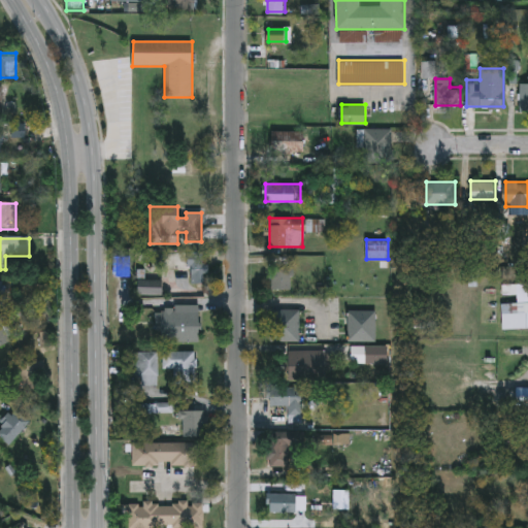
[(191,252),(205,252),(205,283),(191,283),(191,252)]
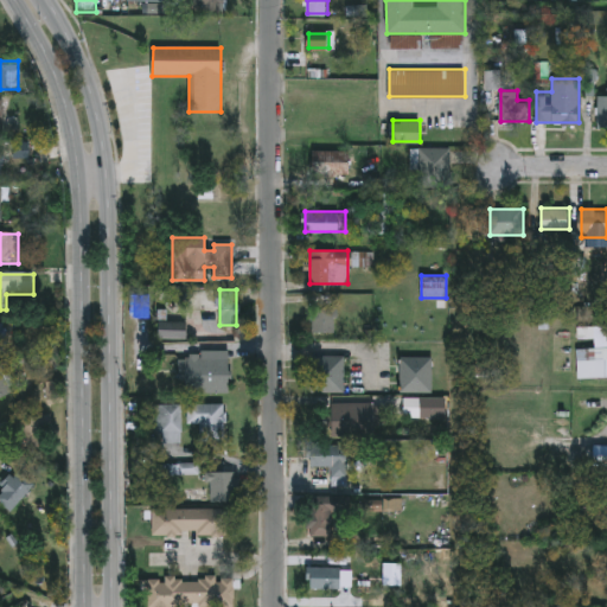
[(312,332),(312,306),(337,306),(337,332),(312,332)]
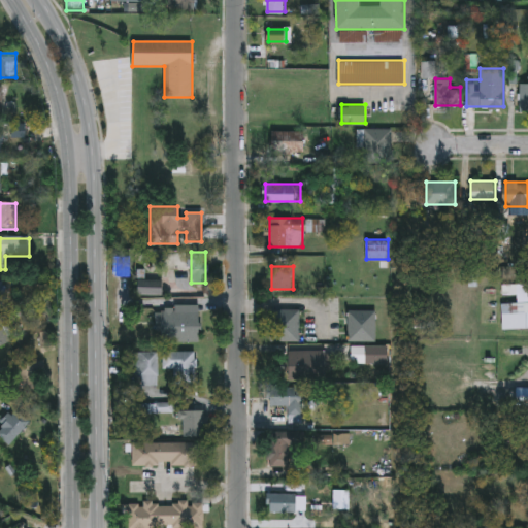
[(163,293),(138,293),(138,283),(163,283),(163,293)]
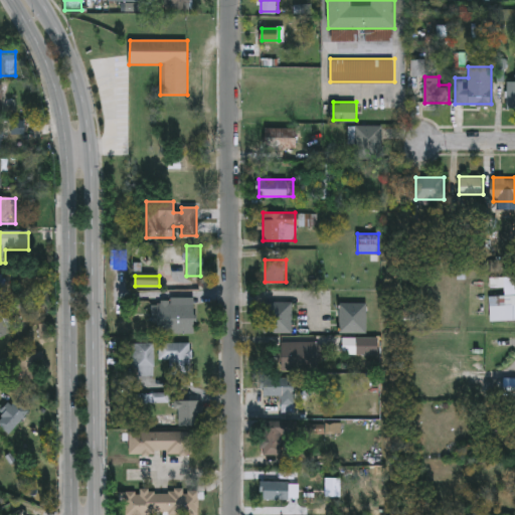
[(514,319),(490,319),(490,294),(514,294),(514,319)]
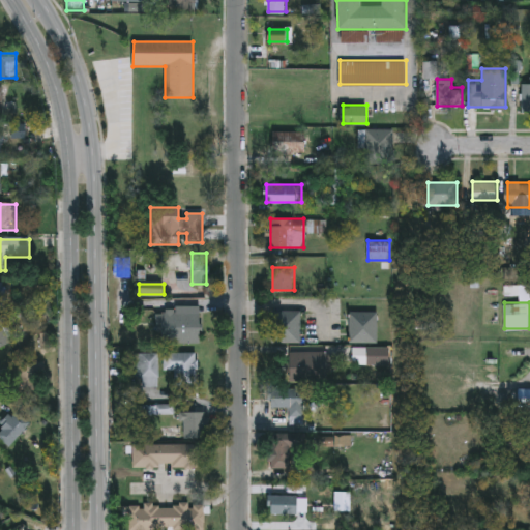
[(199,345),(177,345),(177,342),(162,342),(162,332),(155,332),(155,315),(162,315),(162,311),(176,311),(176,305),(199,305),(199,345)]
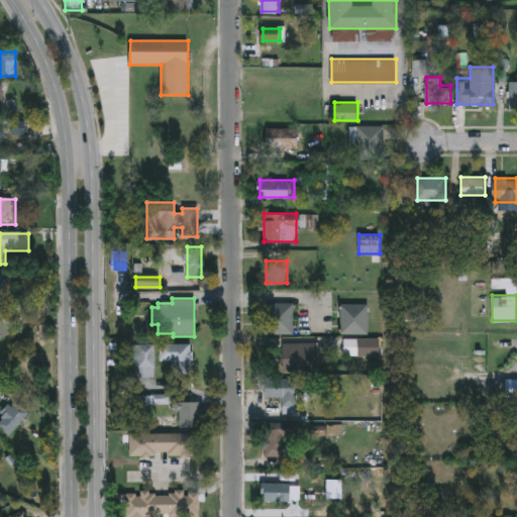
[(293,303),(293,332),(265,332),(265,303),(293,303)]
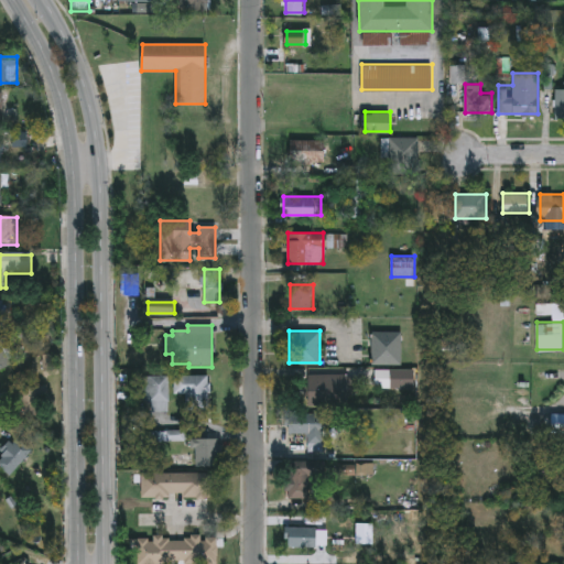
[(372,362),(372,331),(402,331),(402,362),(372,362)]
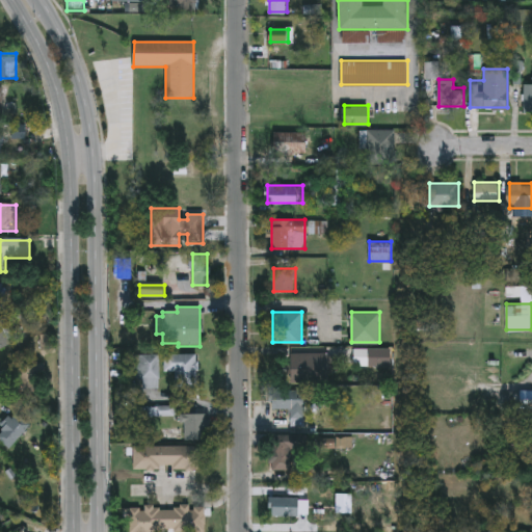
[(0,350),(0,324),(11,344),(0,350)]
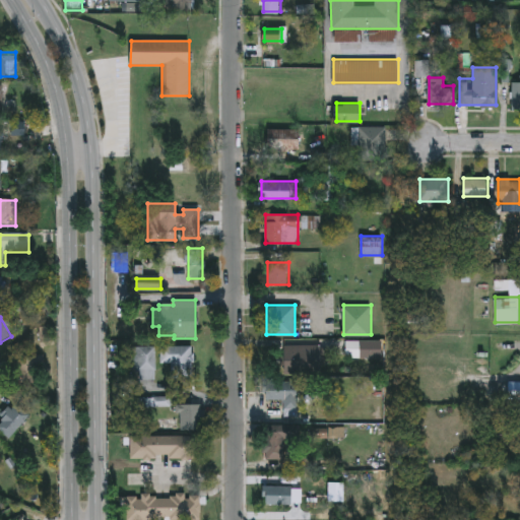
[(372,355),(372,352),(363,353),(362,342),(379,340),(380,354),(372,355)]
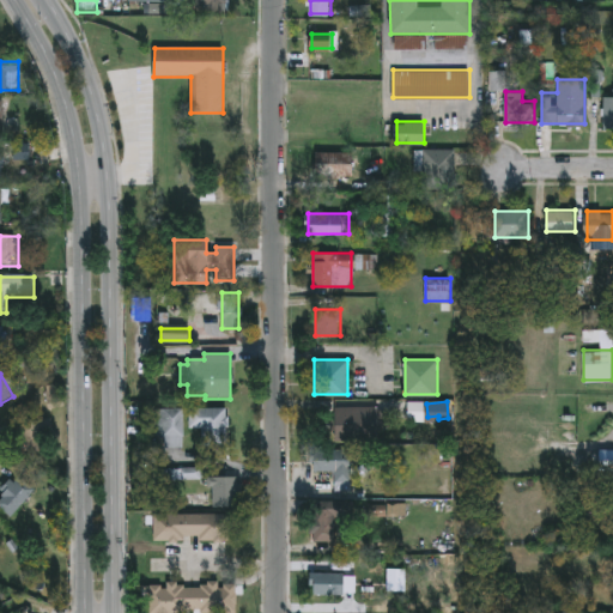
[(334,406),(380,406),(380,439),(334,439),(334,406)]
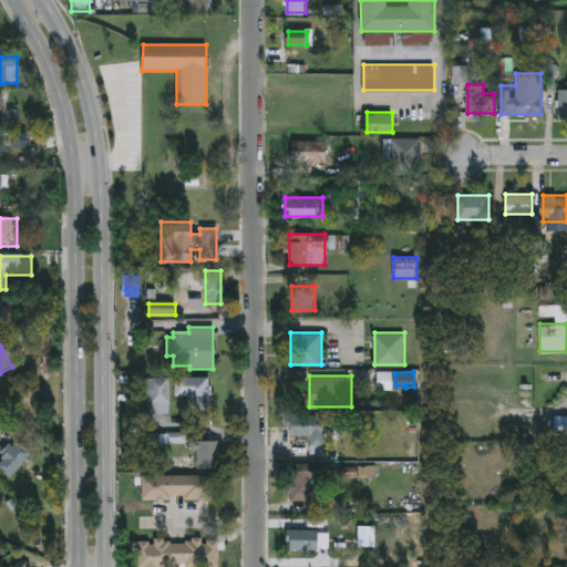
[(209,412),(185,412),(185,397),(174,397),(174,378),(209,378),(209,412)]
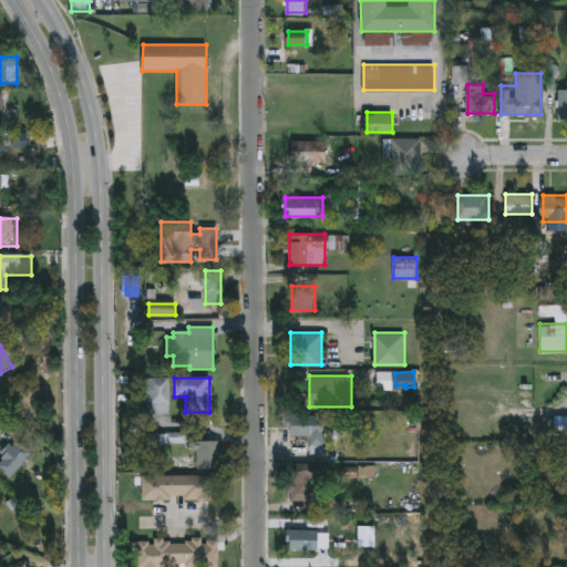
[(169,379),(169,415),(145,415),(145,379),(169,379)]
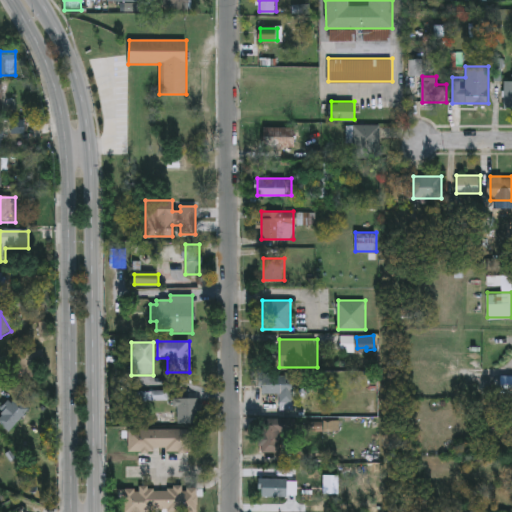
[(279,392),(262,392),(262,374),(295,374),(295,401),(279,401),(279,392)]
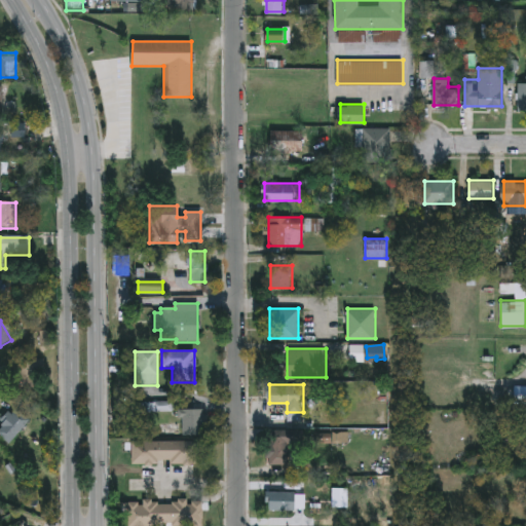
[(182,407),(204,407),(204,434),(182,434),(182,407)]
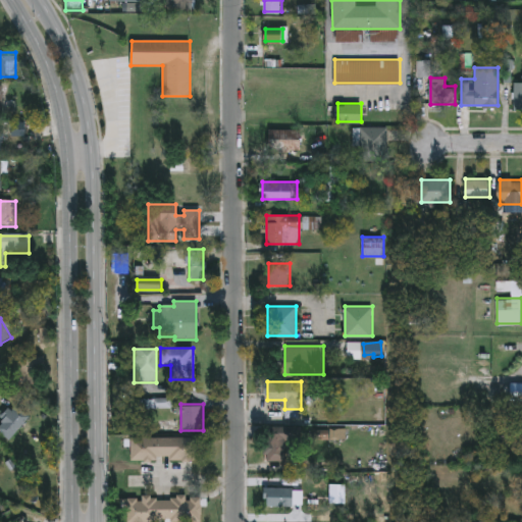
[(0,431),(0,422),(16,406),(30,419),(9,440),(0,431)]
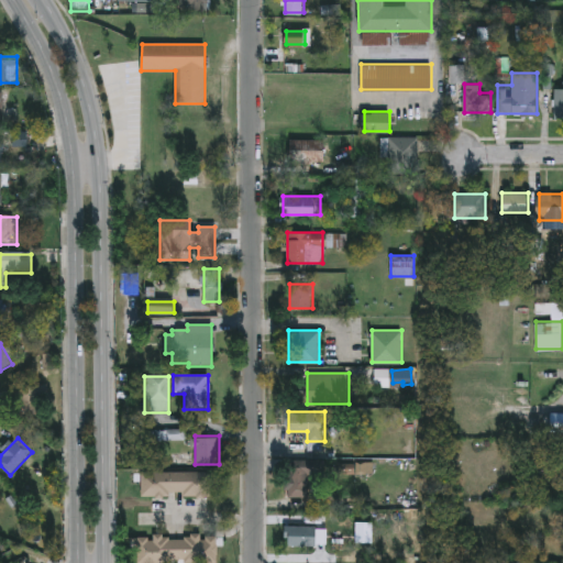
[(316,475),(316,494),(293,494),(293,457),(326,457),(326,475),(316,475)]
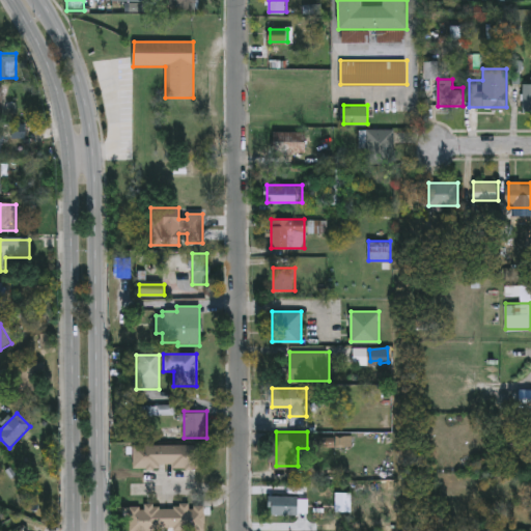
[(133,466),(133,443),(202,443),(202,466),(133,466)]
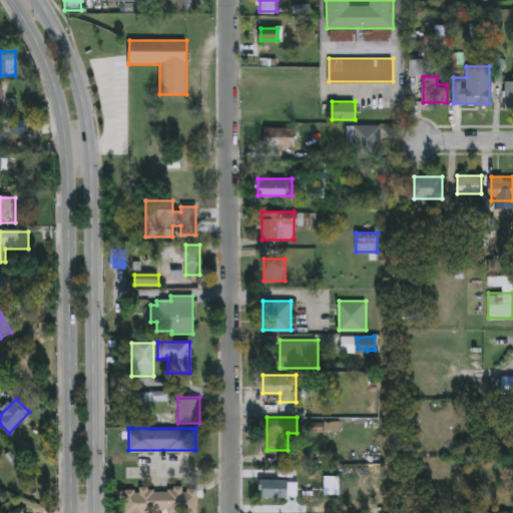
[(288,478),(288,497),(260,497),(260,478),(288,478)]
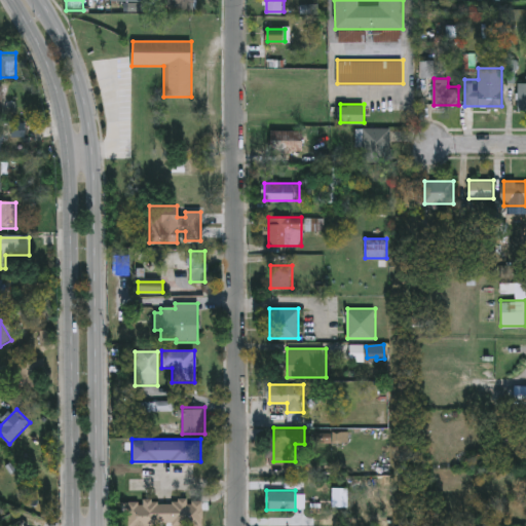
[(202,524),(128,523),(128,497),(202,498),(202,524)]
